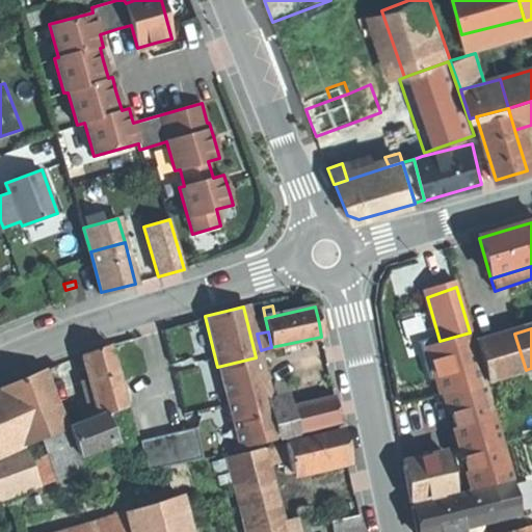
[(440,341),(434,343),(451,396),(468,392),(487,387),(486,381),(476,346),(472,331),(470,333),(440,341)]
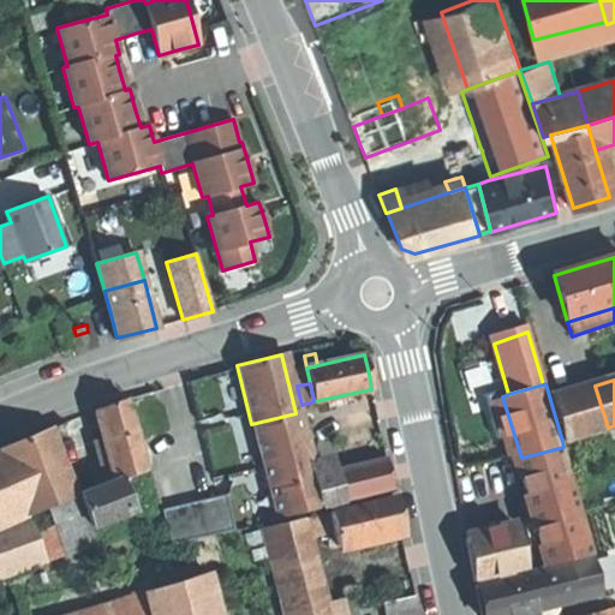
[(550,400),(562,441),(608,428),(595,386),(550,400)]
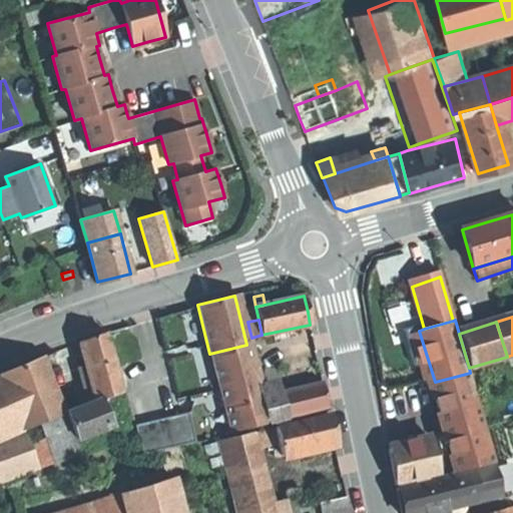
[(91,338),(79,343),(94,402),(100,400),(121,392),(105,332),(91,338)]
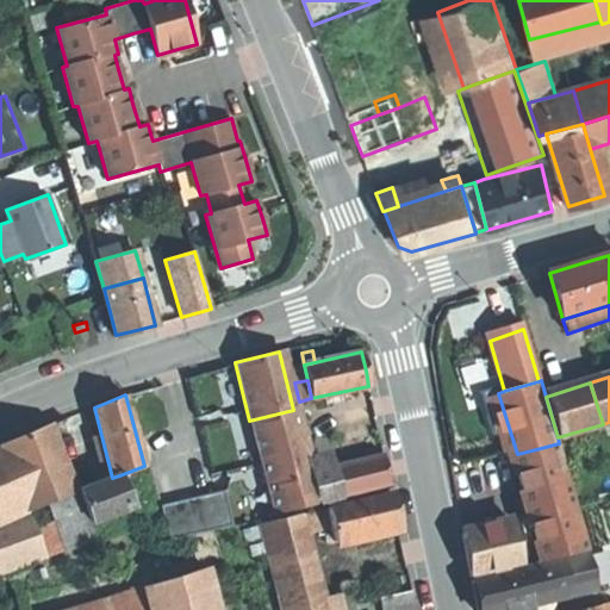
[(293,410),(249,421),(262,471),(273,514),(316,503),(309,473),(293,410)]
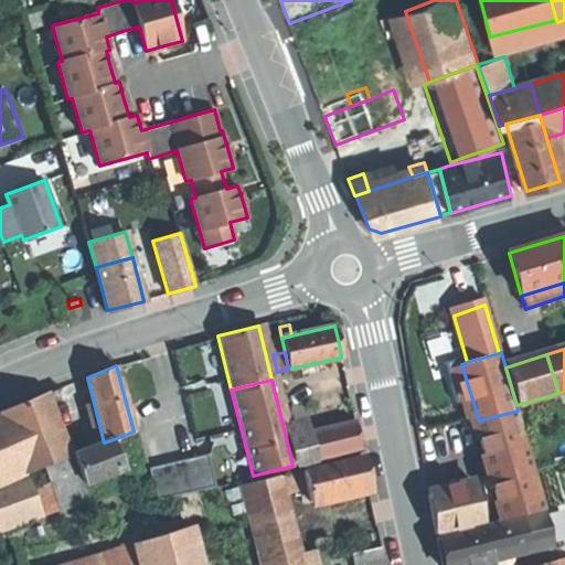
[(231,390),(209,395),(221,441),(243,436),(231,390)]
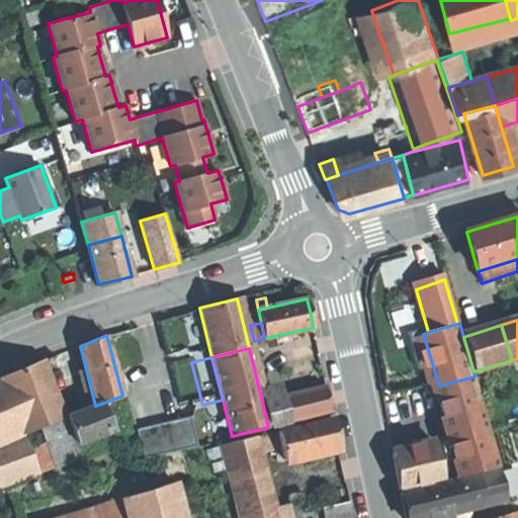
[(13,372),(0,377),(0,486),(75,459),(37,362),(13,372)]
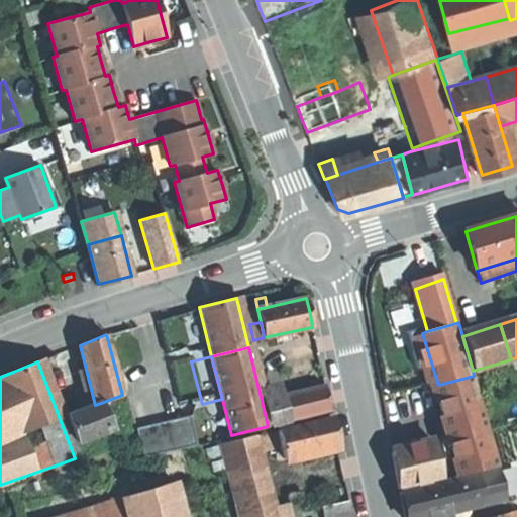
[(454,381),(459,406),(479,400),(481,400),(474,376),(454,381)]
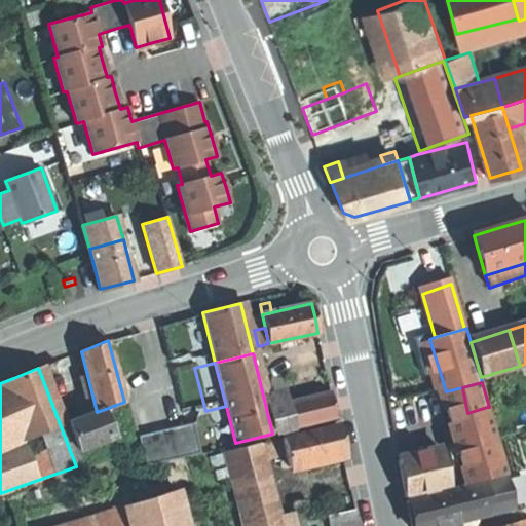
[(446,391),(413,400),(419,426),(451,418),(467,413),(462,387),(446,391)]
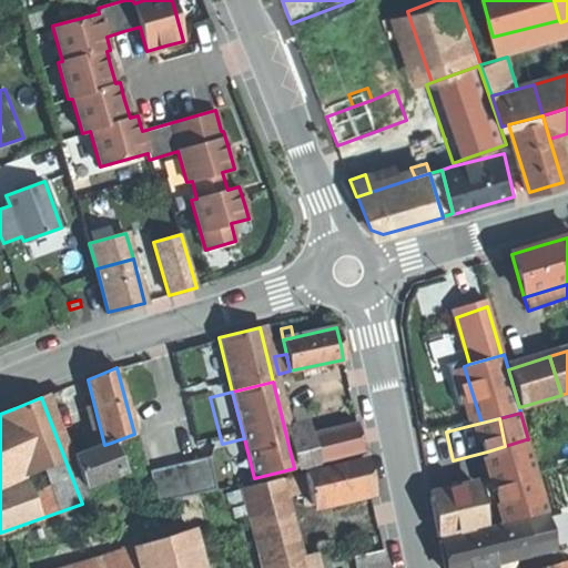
[(356,423),(318,433),(325,460),(363,450),(356,423)]
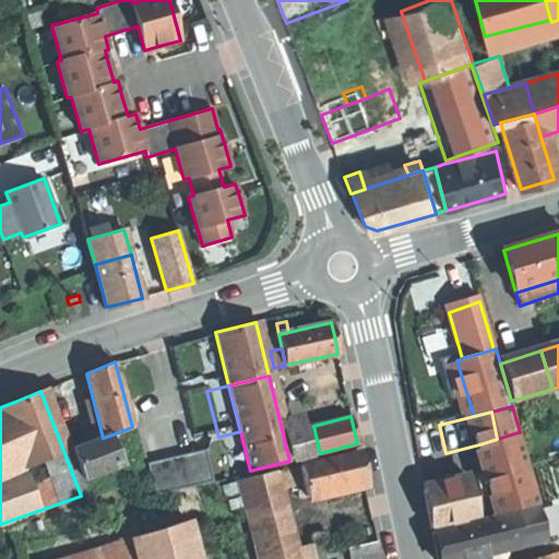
[(313,426),(302,429),(309,455),(320,453),(313,426)]
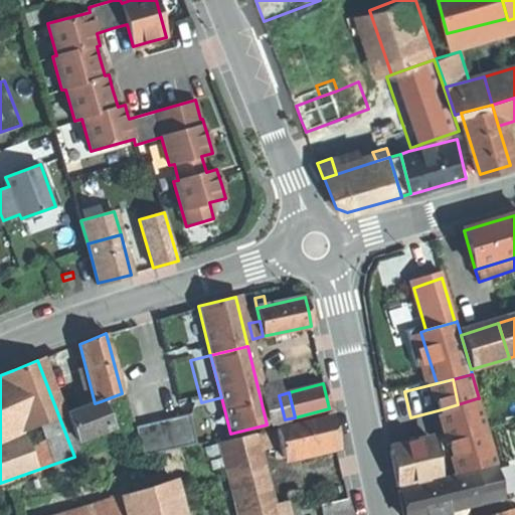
[(279,395),(261,399),(267,424),(285,419),(279,395)]
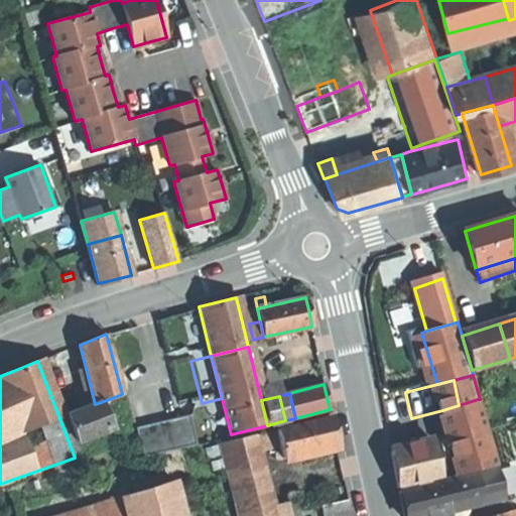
[(459,405),(442,410),(450,440),(459,473),(459,475),(496,466),(478,399),(459,405)]
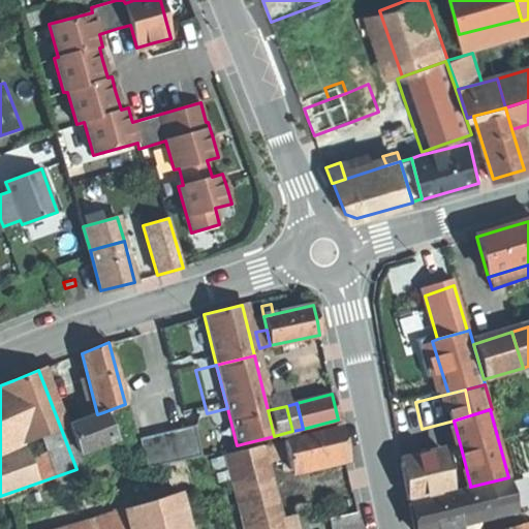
[(97,414),(67,426),(76,453),(113,438),(103,412),(97,414)]
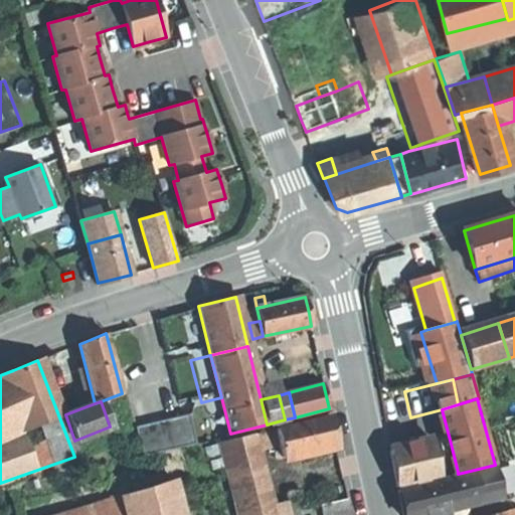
[(162,420),(135,427),(142,457),(196,444),(189,414),(162,420)]
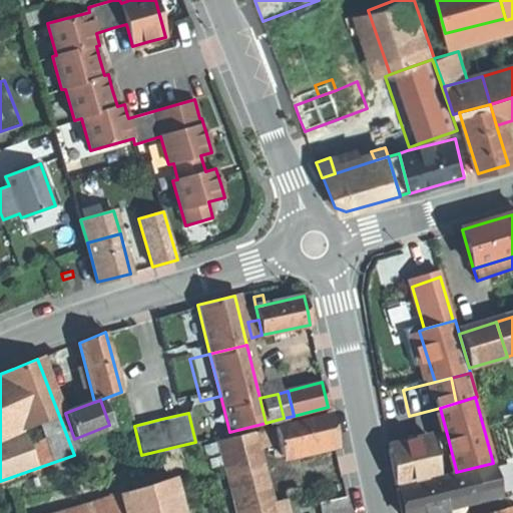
[(328,415),(275,427),(278,442),(282,455),(335,443),(332,429),(328,415)]
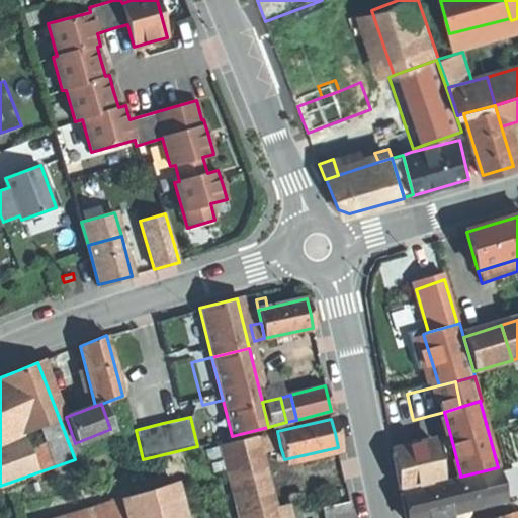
[(277,431),(254,436),(257,452),(280,446),(277,431)]
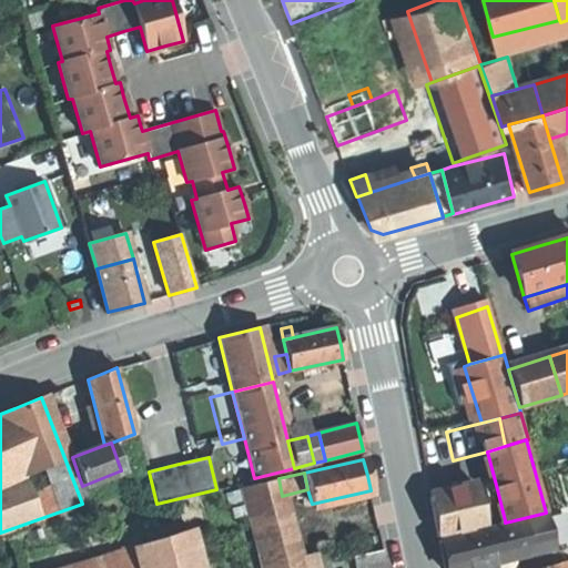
[(279,478),(241,487),(261,567),(302,567),(298,558),(282,496),(279,478)]
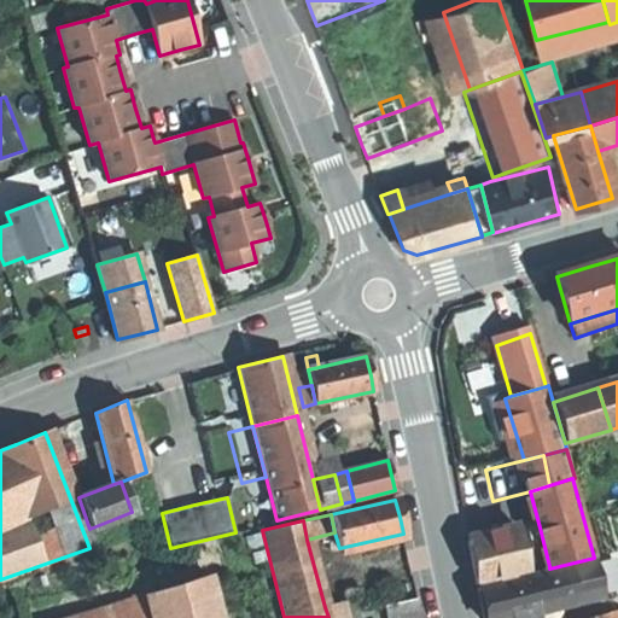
[(540,528),(472,543),(476,563),(479,583),(549,566),(540,528)]
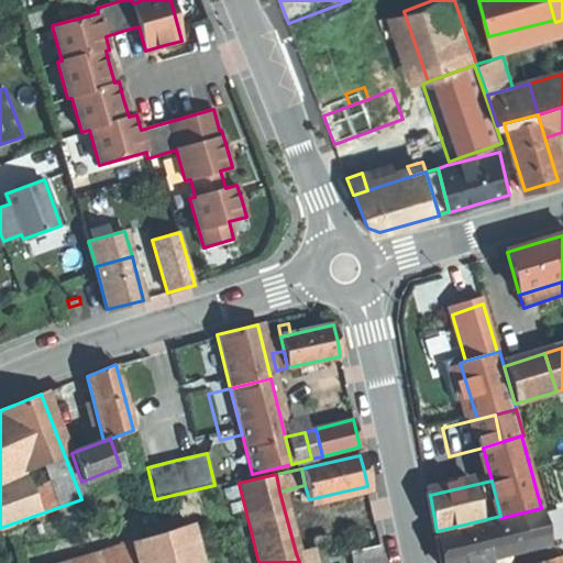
[(521,516),(529,548),(550,543),(542,511),(521,516)]
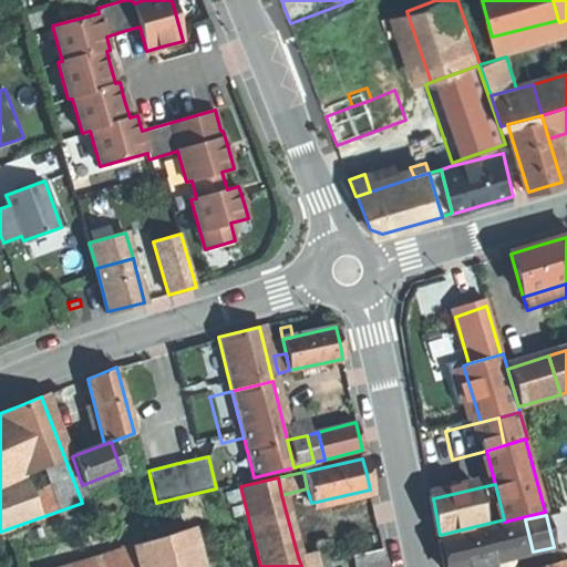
[(525,519),(441,539),(444,566),(467,566),(473,566),(493,562),(533,552),(525,519)]
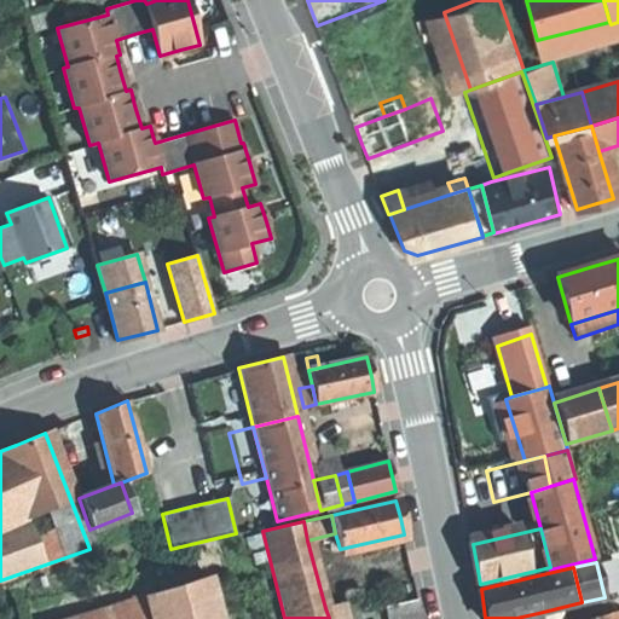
[(219,618),(208,574),(75,618),(219,618)]
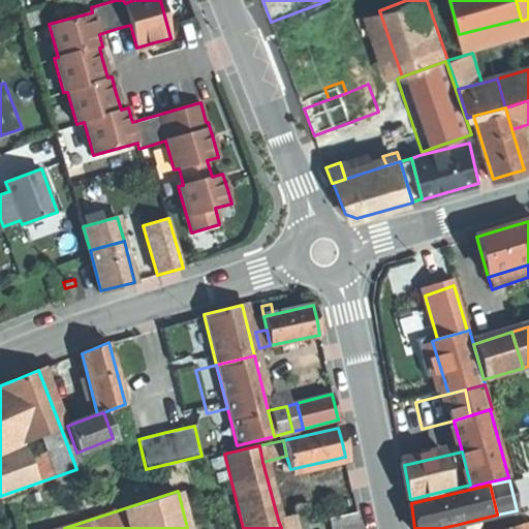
[(311,528),(307,511),(278,520),(281,528),(311,528)]
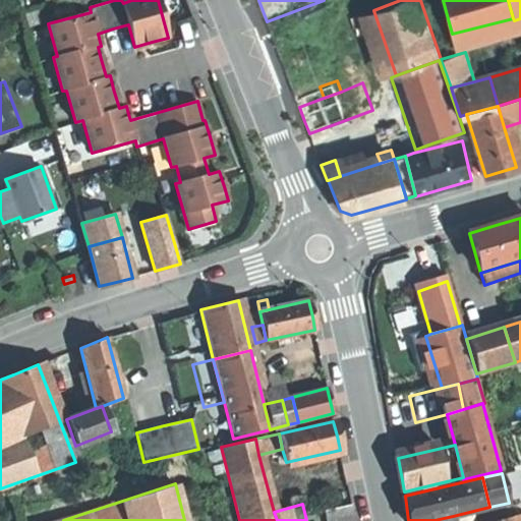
[(355,520),(352,504),(325,510),(327,520),(355,520)]
